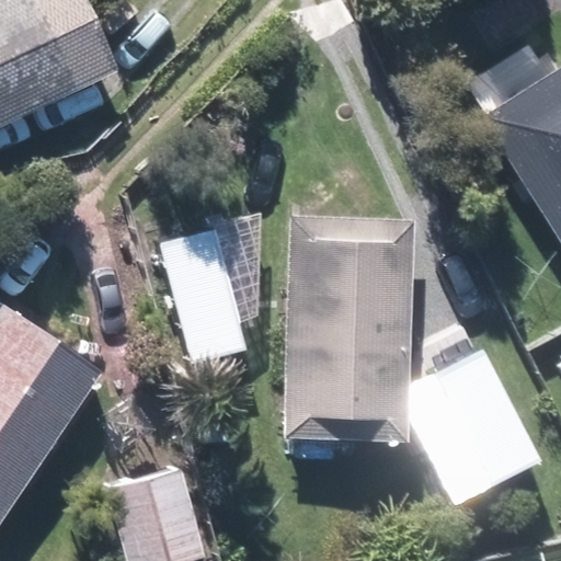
[(0,0),(0,122),(119,67),(88,0),(0,0)]
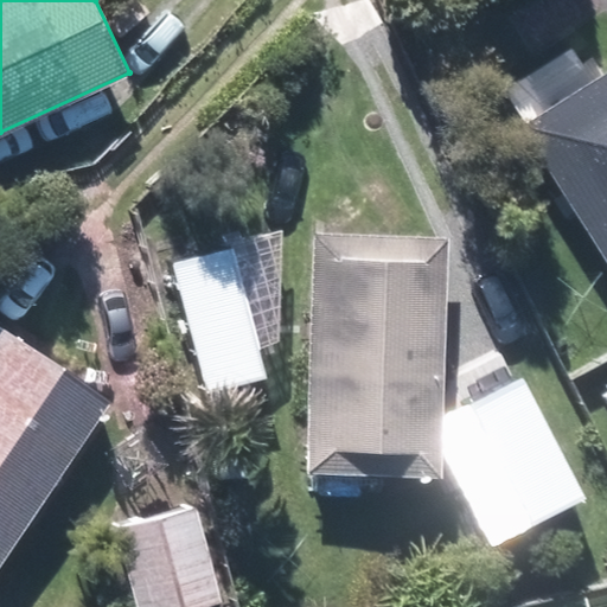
[(606,83),(525,139),(606,261),(606,83)]
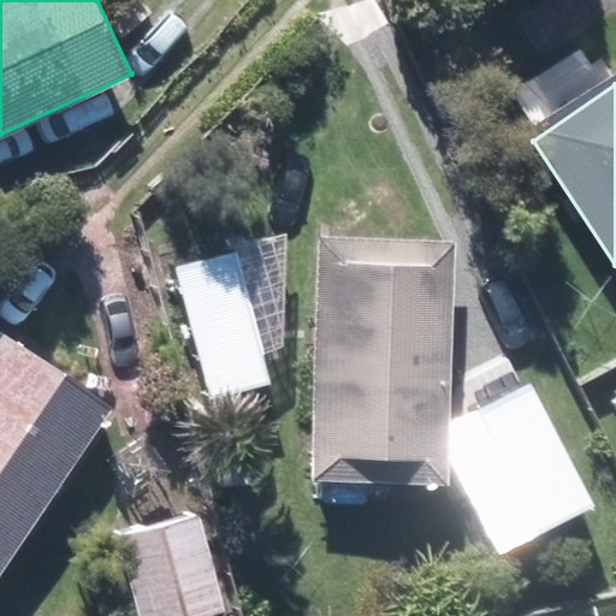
[(371,475),(392,477),(392,490),(428,491),(430,478),(449,479),(458,230),(318,225),(308,473),(326,474),(325,503),(369,504),(371,475)]
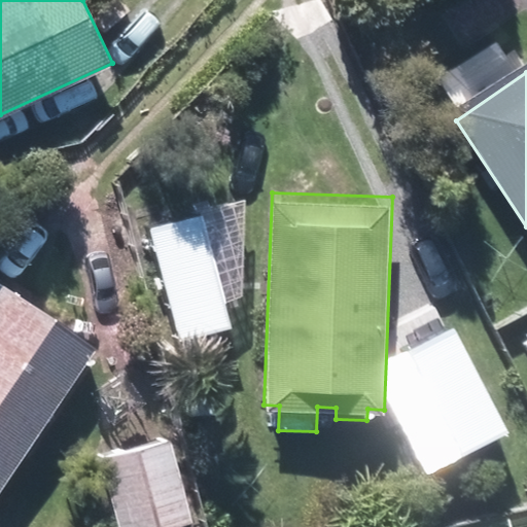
[(0,482),(93,345),(5,286),(7,283),(0,278),(0,482)]
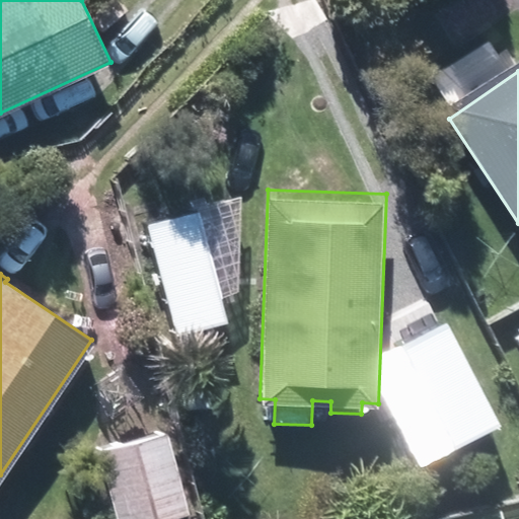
[(167,441),(98,466),(117,518),(145,518),(190,503),(167,441)]
